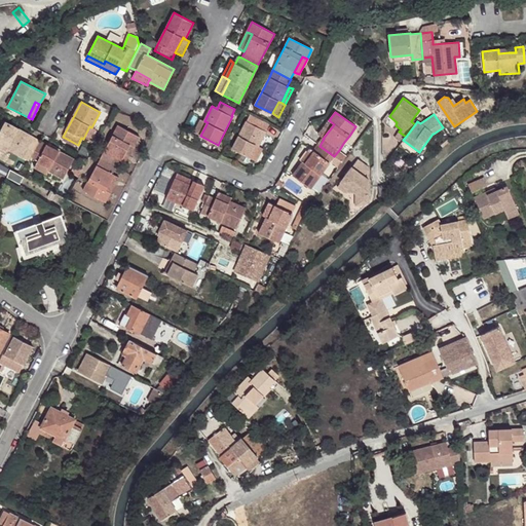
[(250,115),(232,149),(250,158),(256,145),(259,146),(266,132),(262,129),(266,122),(250,115)]
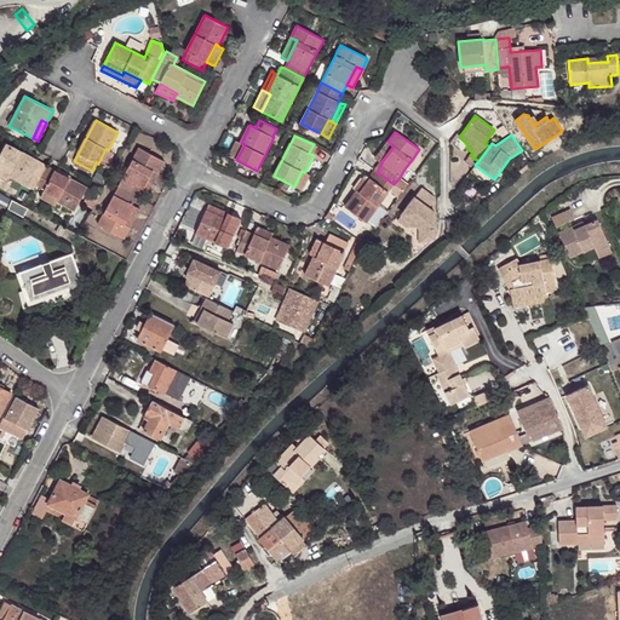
[(228,156),(236,160),(245,144),(241,143),(236,141),(228,156)]
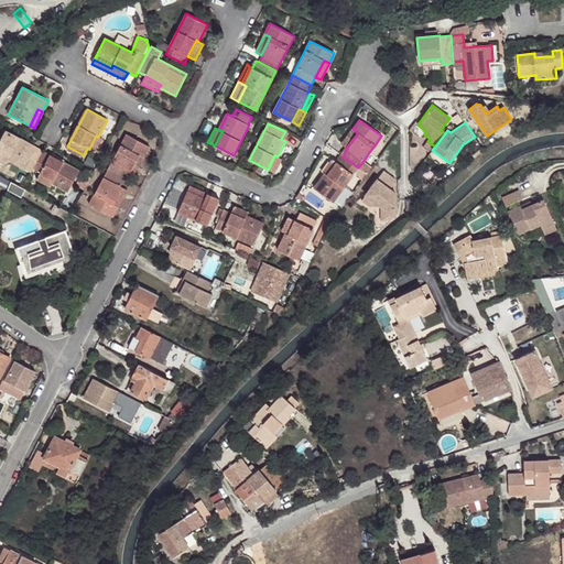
[(340,144),(346,149),(358,133),(353,129),(340,144)]
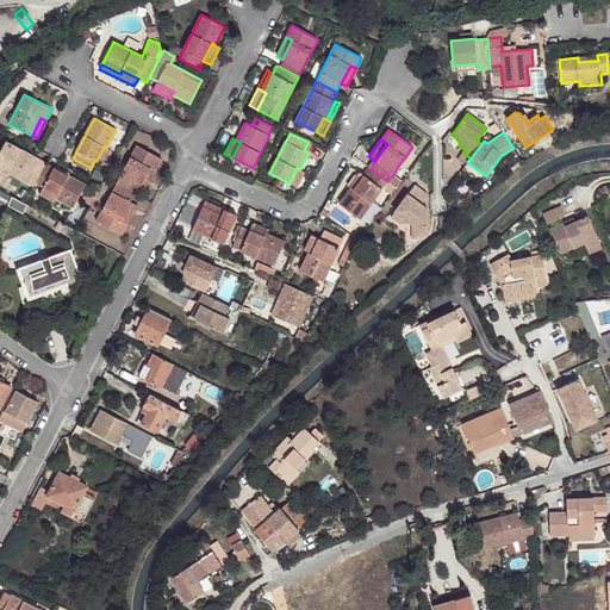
[(6,142),(0,151),(0,163),(10,169),(8,172),(35,186),(36,182),(47,163),(6,142)]
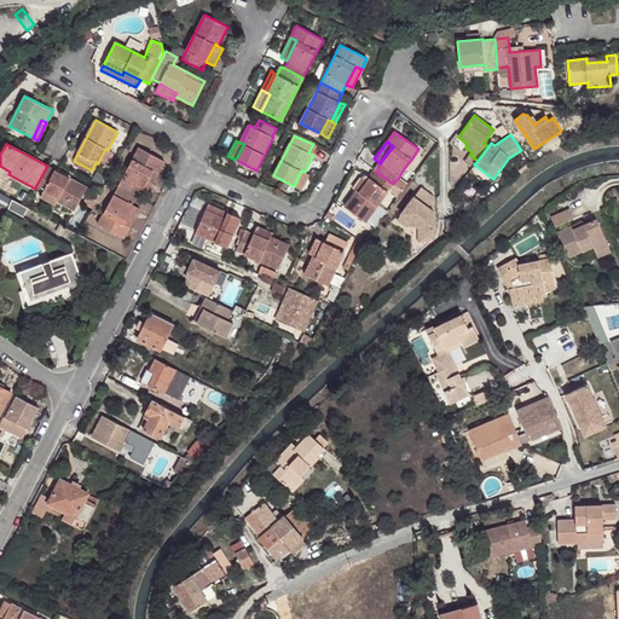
[(139,148),(119,186),(137,196),(140,189),(143,190),(154,171),(157,173),(165,161),(139,148)]
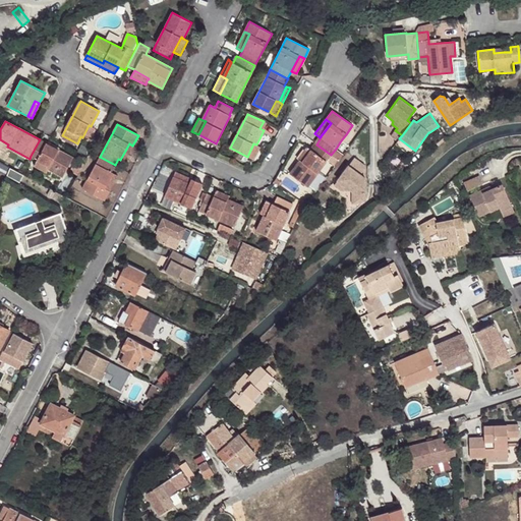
[(91,126),(89,125),(82,137),(89,140),(96,128),(91,126)]
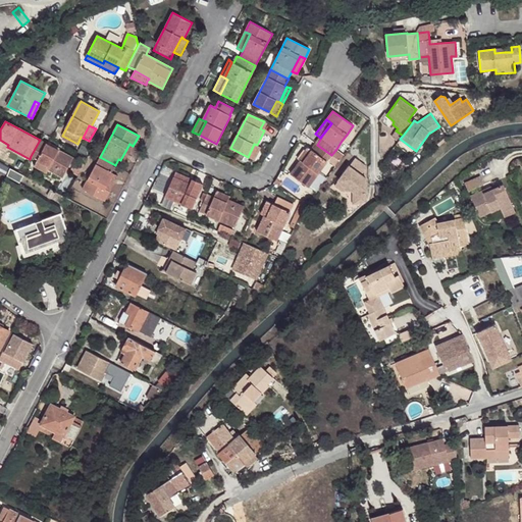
[(400,139),(396,145),(410,155),(416,151),(400,139)]
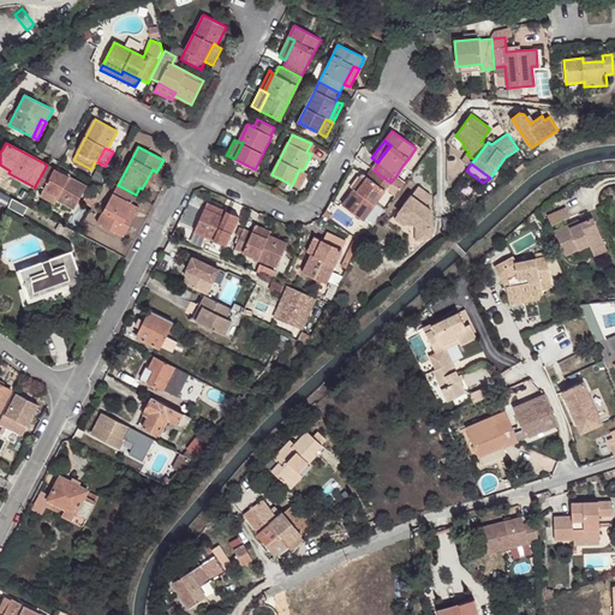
[(0,174),(6,178),(9,173),(10,171),(0,165),(0,174)]
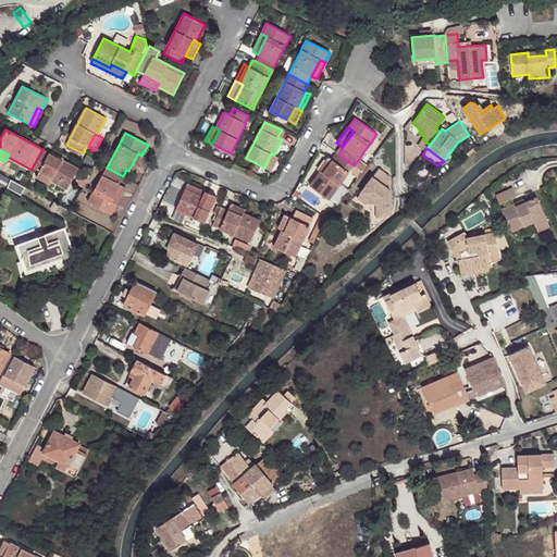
[(42,149),(33,166),(40,171),(52,177),(51,181),(67,189),(78,169),(42,149)]
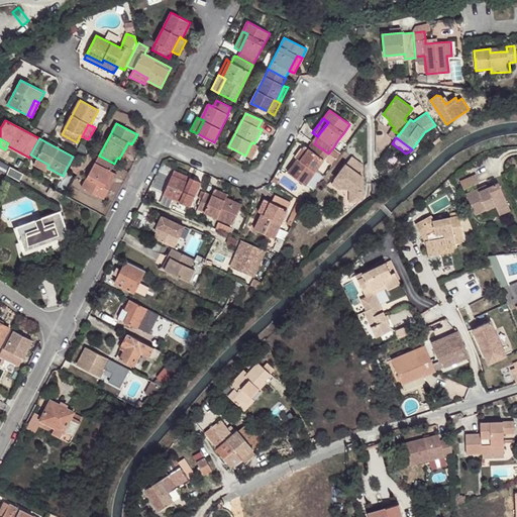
[(119,159),(123,161),(131,144),(128,142),(119,159)]
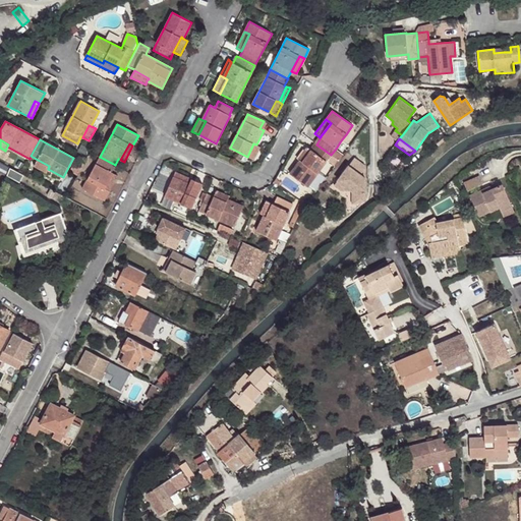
[(256,145),(253,143),(247,157),(252,160),(259,147),(256,145)]
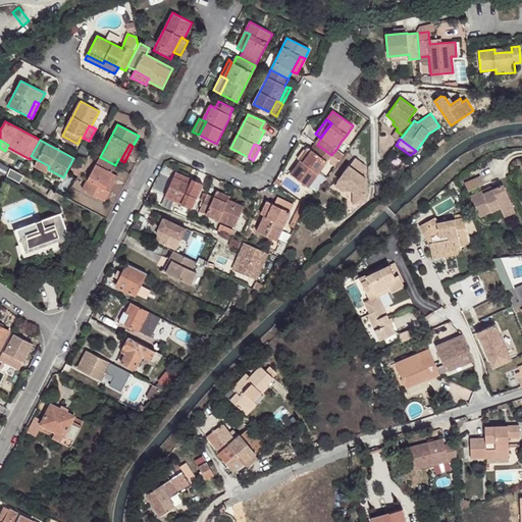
[(300,160),(290,173),(309,188),(327,161),(331,155),(317,145),(313,151),(311,150),(303,161),(300,160)]
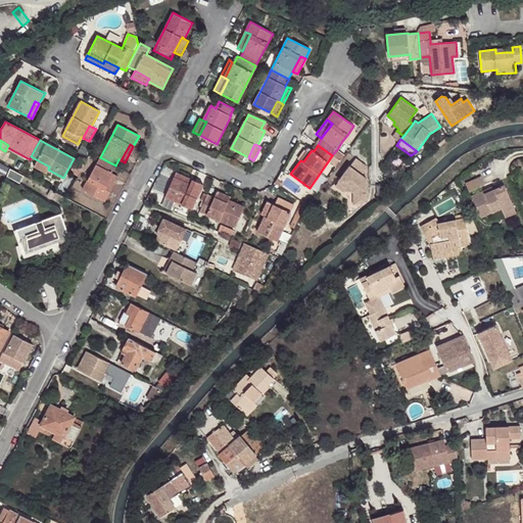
[(344,155),(337,149),(332,155),(340,161),(344,155)]
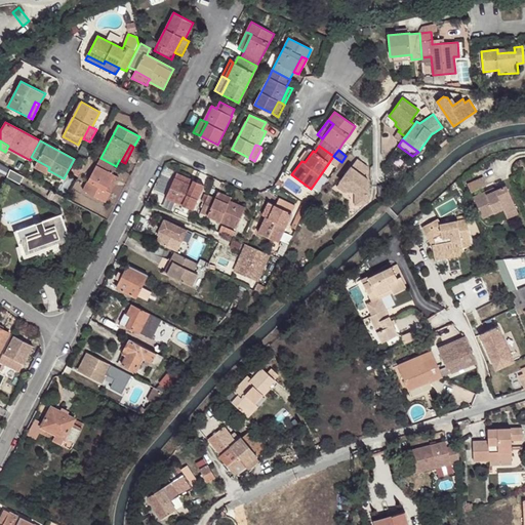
[(333,156),(329,162),(337,167),(341,162),(333,156)]
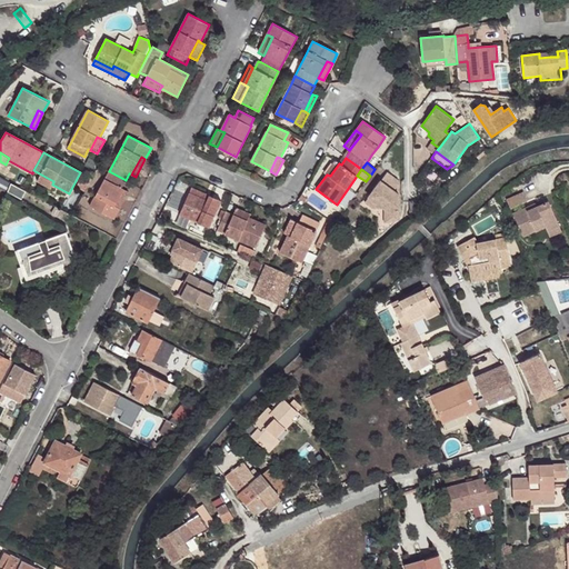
[(109,171),(90,207),(113,219),(119,208),(115,206),(123,188),(122,188),(126,181),(126,180),(109,171)]
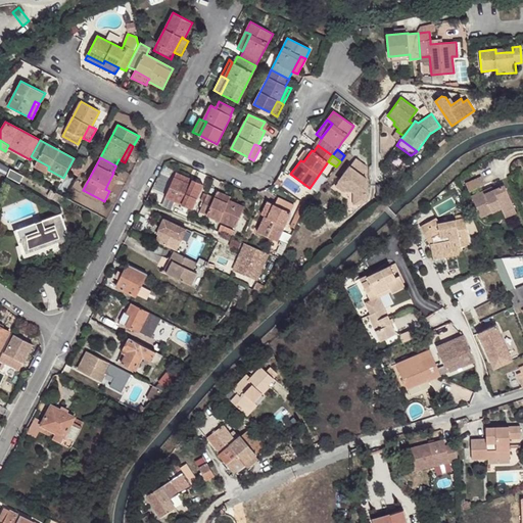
[(355,157),(339,181),(352,191),(352,205),(362,204),(366,200),(366,178),(363,176),(367,171),(366,165),(355,157)]
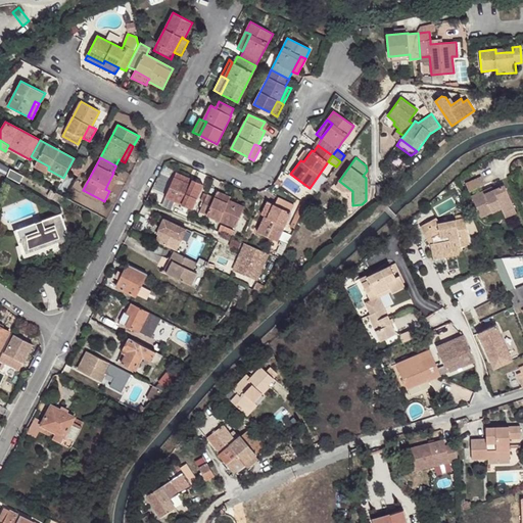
[(38,160),(34,167),(46,174),(48,170),(49,167),(38,160)]
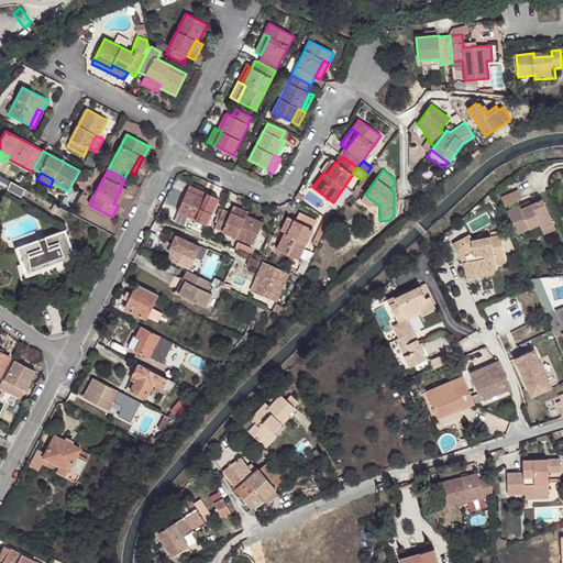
[(0,185),(8,189),(11,181),(0,175),(0,185)]
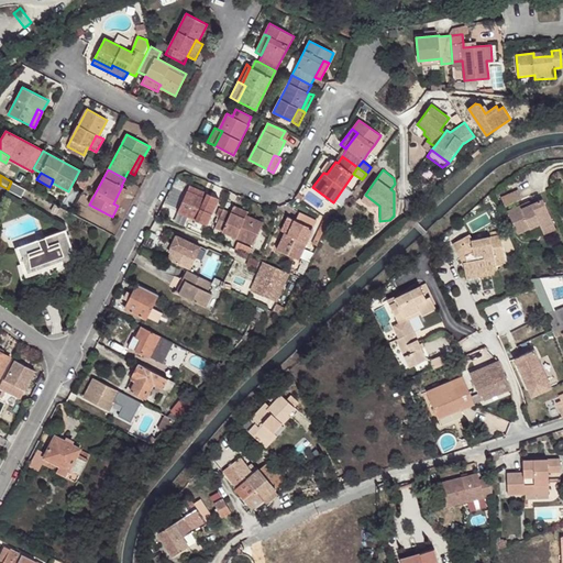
[(11,181),(8,189),(22,197),(26,189),(23,188),(11,181)]
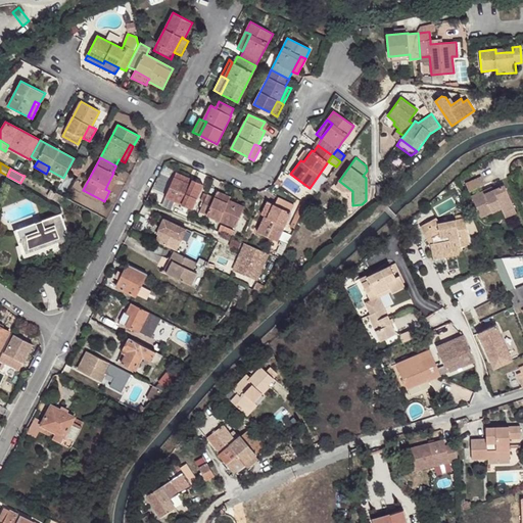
[(105,189),(109,191),(119,175),(113,173),(105,189)]
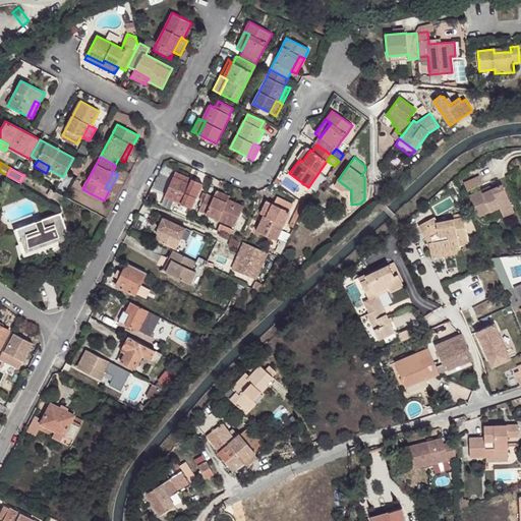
[(189,182),(191,179),(175,172),(173,176),(189,182)]
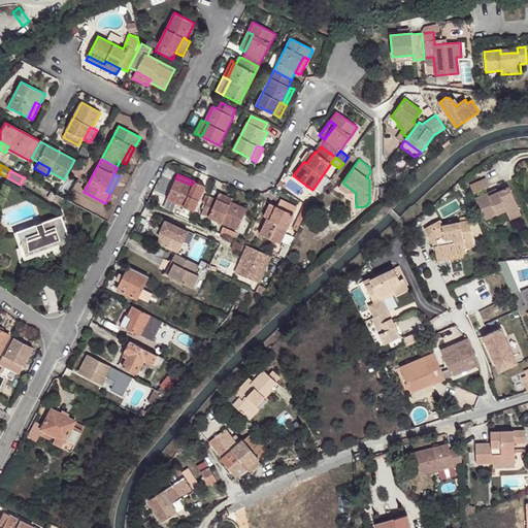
[(470,185),(473,193),(489,186),(486,177),(470,185)]
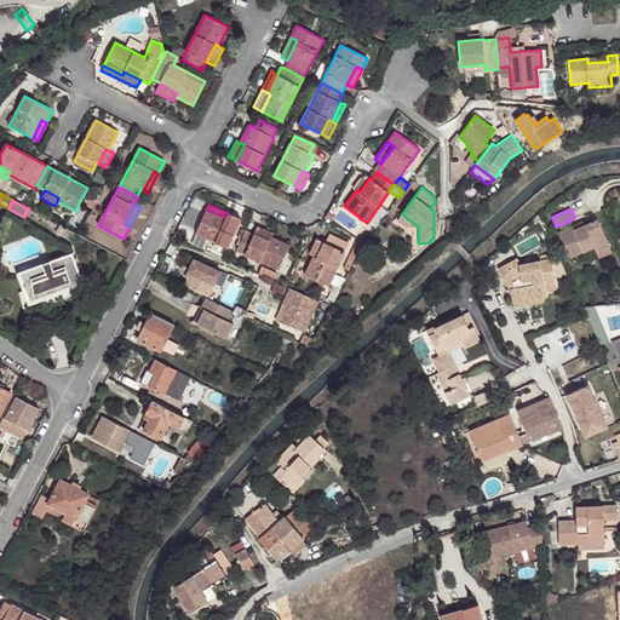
[(206,210),(196,234),(229,248),(241,218),(228,213),(225,217),(206,210)]
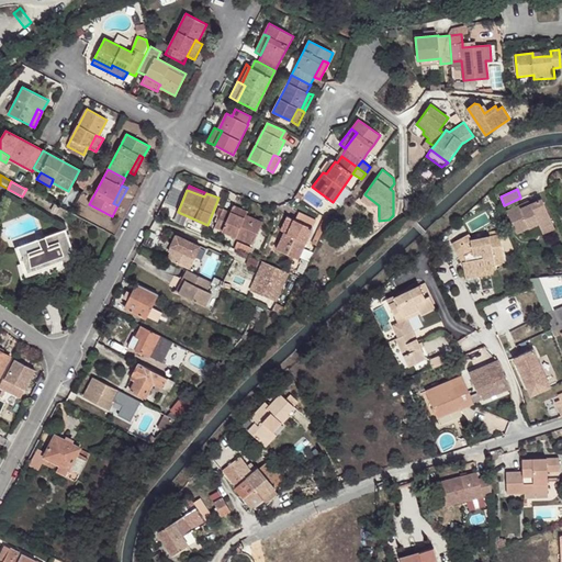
[(368,205),(379,205),(364,194),(360,200),(368,205)]
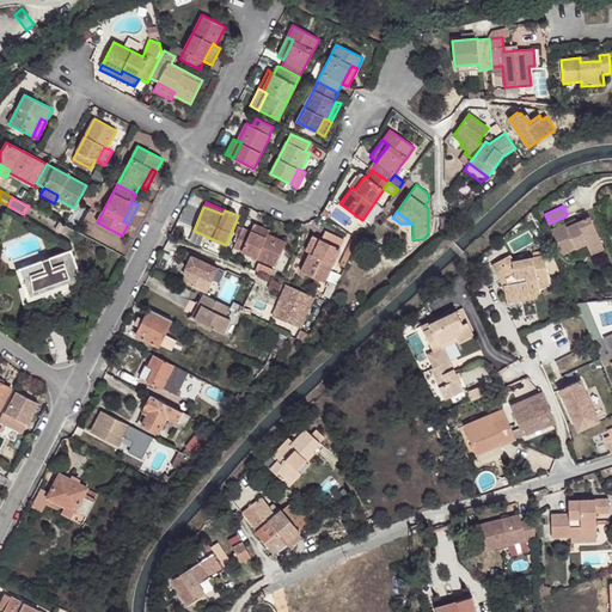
[(570,220),(551,228),(562,254),(587,243),(589,249),(603,243),(591,215),(577,221),(579,224),(573,226),(570,220)]
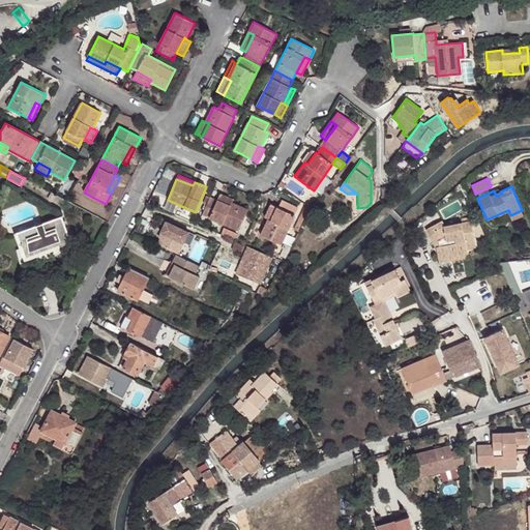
[(230,205),(232,202),(233,199),(221,193),(217,200),(230,205)]
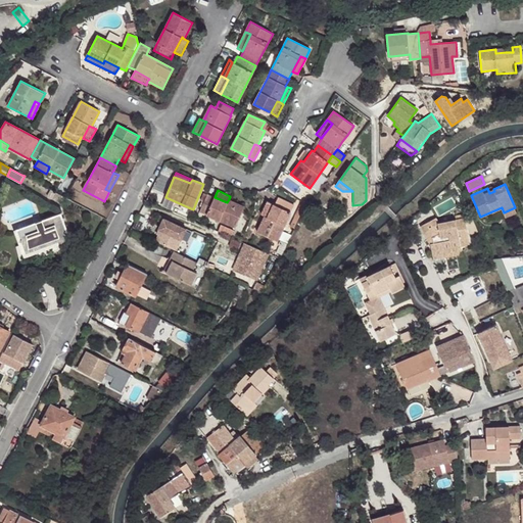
[(207,194),(199,212),(236,228),(244,206),(229,199),(227,202),(215,197),(207,194)]
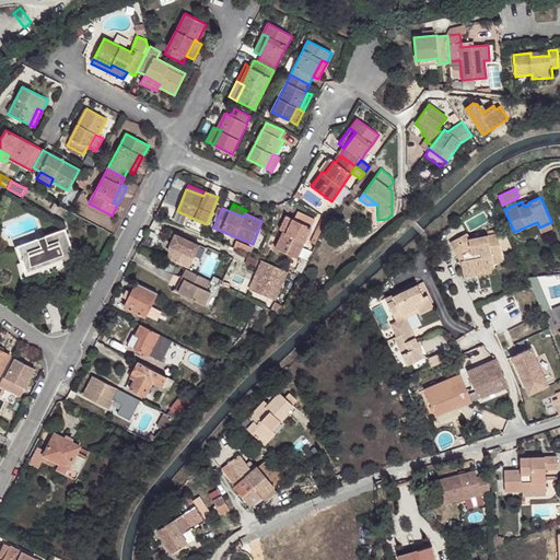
[(283,231),(276,248),(298,258),(312,228),(311,228),(315,219),(298,210),(294,219),(293,219),(286,233),(283,231)]
